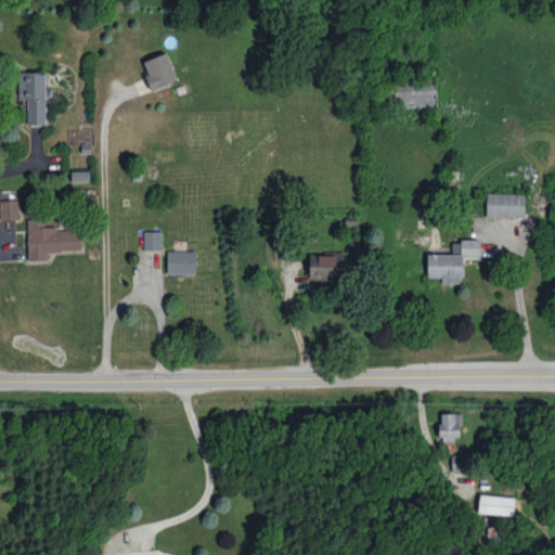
[(142,61),(152,90),(178,80),(167,52),(142,61)]
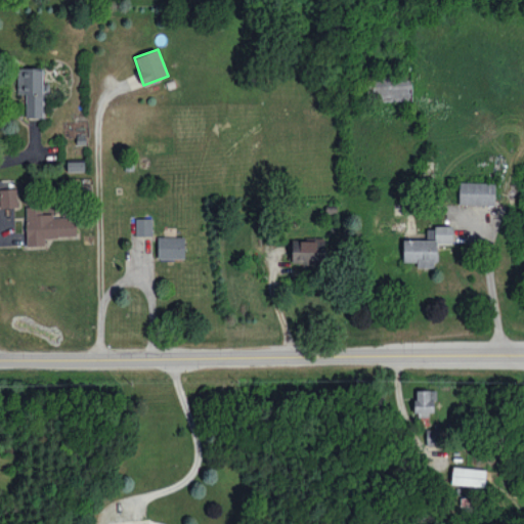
[(42,118),(43,68),(17,68),(17,94),(26,94),(26,117),(42,118)]
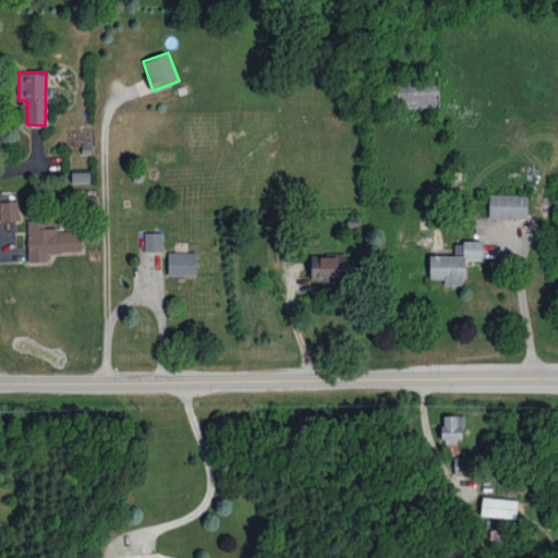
[(399,108),(438,106),(438,80),(398,82),(399,108)]
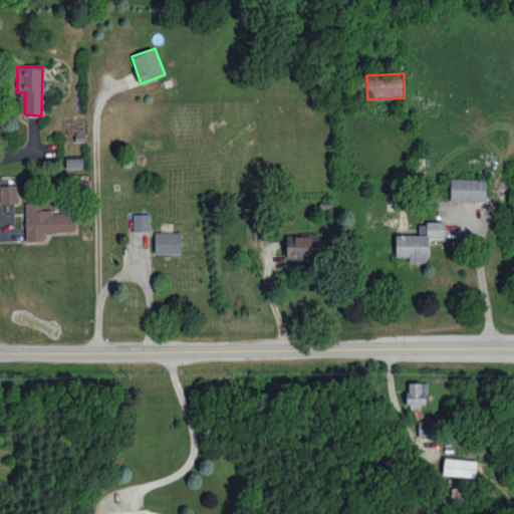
[(82,168),(82,157),(66,157),(66,168),(82,168)]
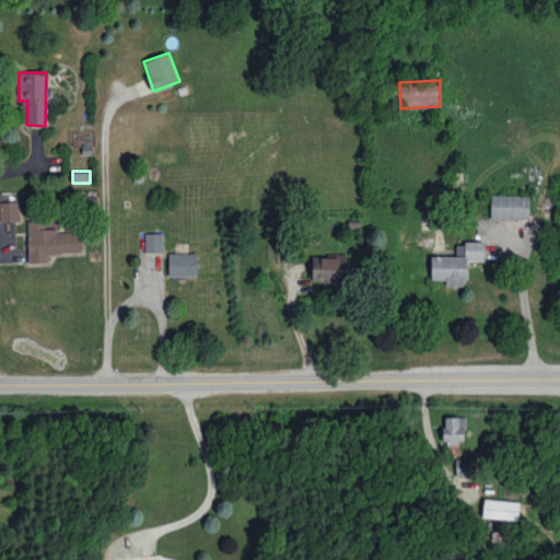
[(529,195),(491,195),(490,218),(529,219),(529,195)]
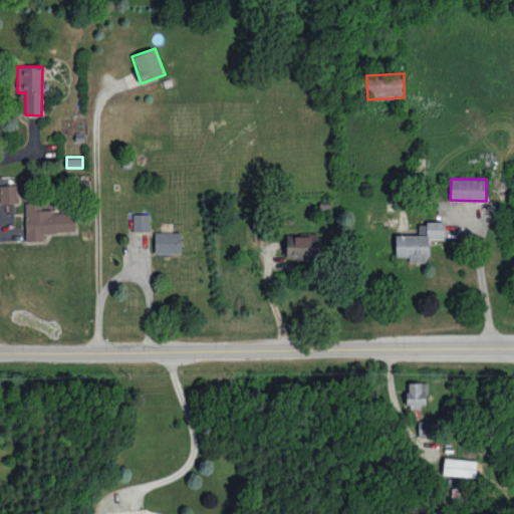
[(0,185),(0,204),(17,203),(16,185),(0,185)]
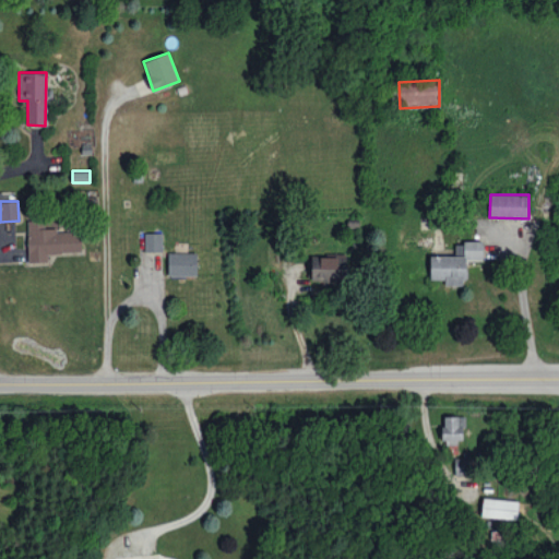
[(28,262),(48,261),(48,253),(81,252),(81,230),(56,232),(56,227),(45,227),(45,219),(27,221),(28,262)]
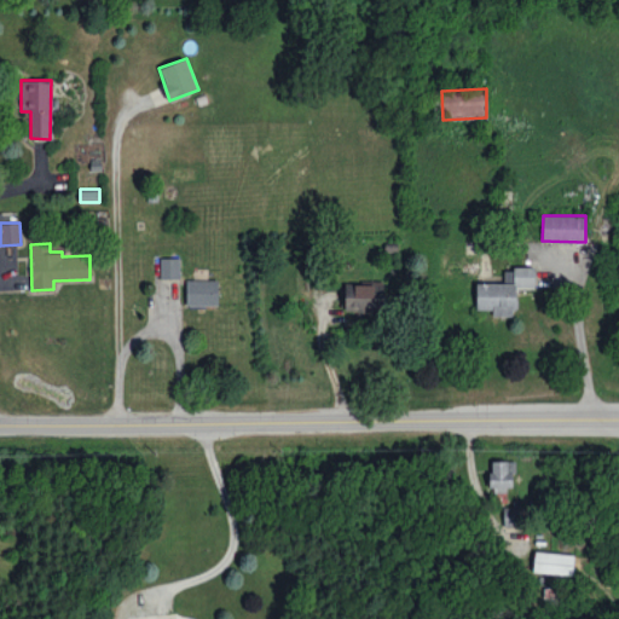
[(180,258),(160,258),(161,278),(180,278),(180,258)]
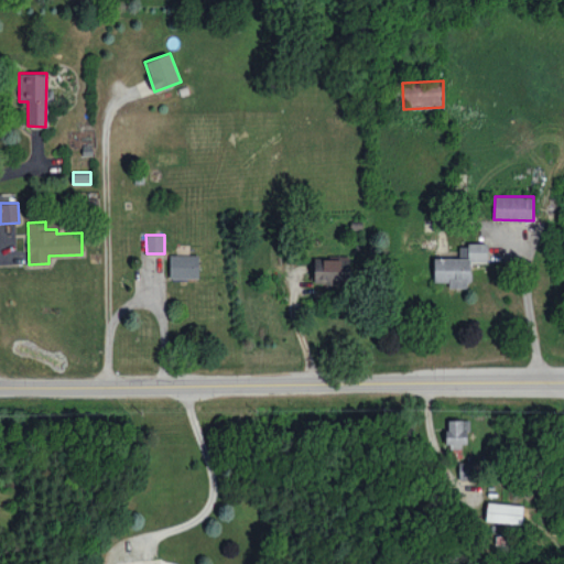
[(434,281),(449,282),(449,286),(470,288),(472,262),(489,262),(489,243),(459,243),(459,258),(434,258),(434,281)]
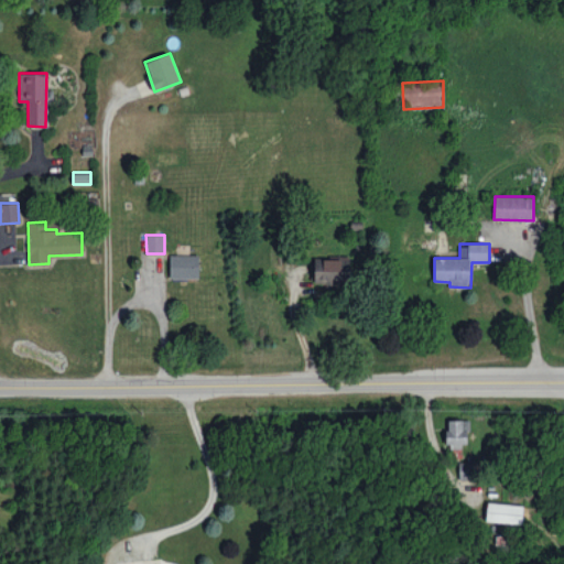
[(170,278),(199,278),(199,255),(170,255),(170,278)]
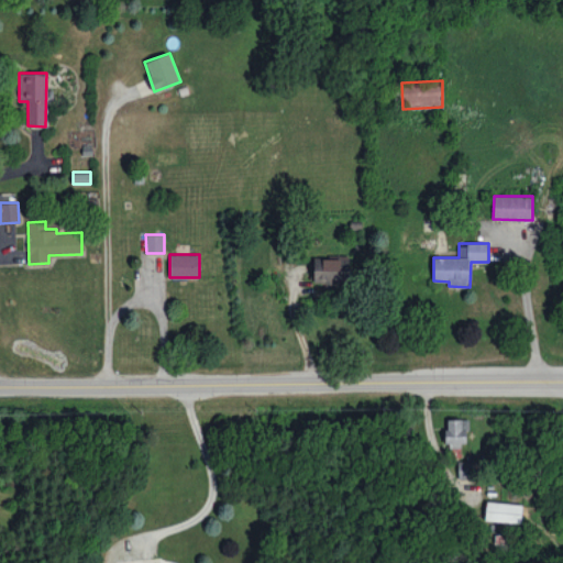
[(310,256),(310,284),(350,283),(349,256),(310,256)]
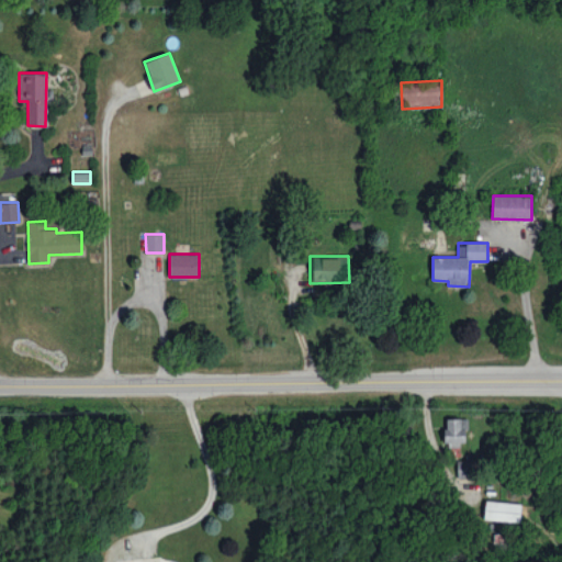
[(445,418),(446,445),(468,444),(468,417),(445,418)]
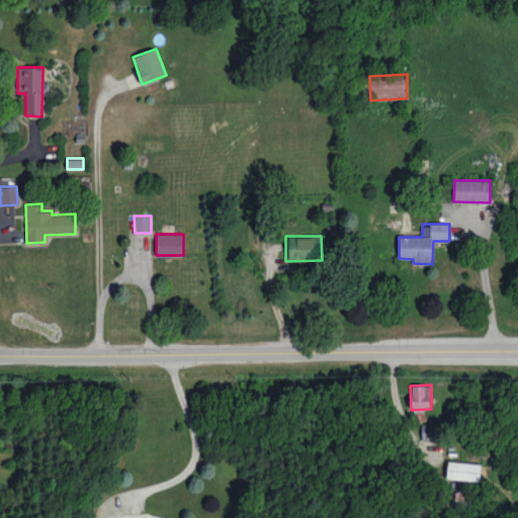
[(436,424),(421,424),(422,440),(436,439),(436,424)]
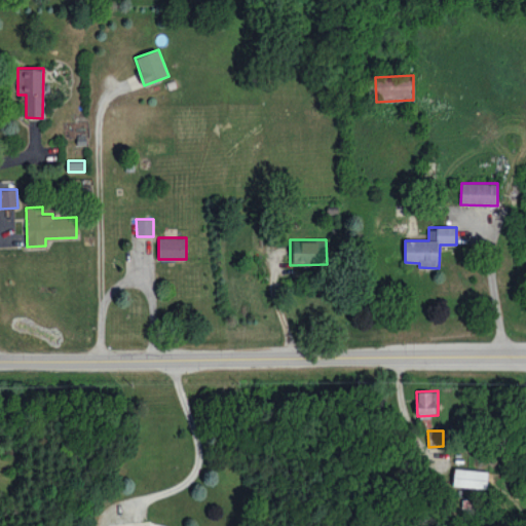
[(487,488),(487,470),(453,470),(453,487),(487,488)]
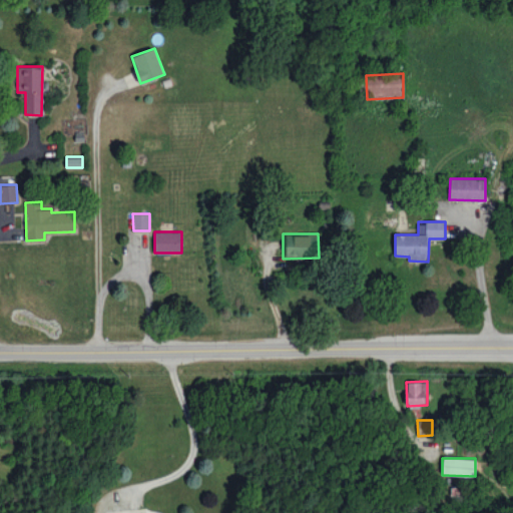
All buildings are outlined.
